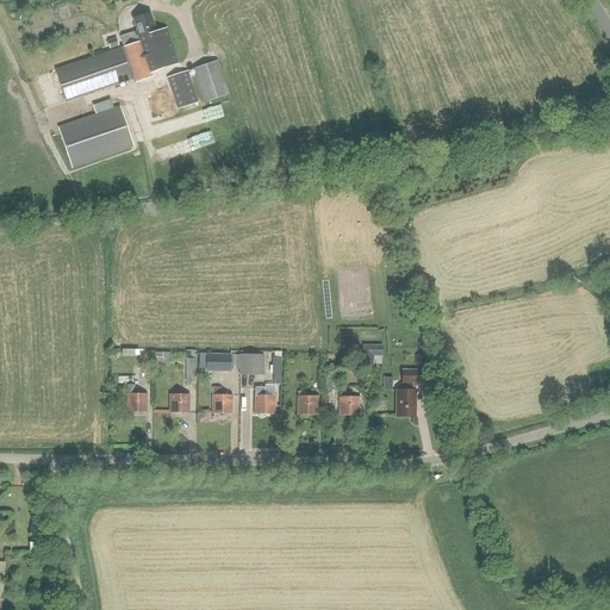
[(67,101),(135,79),(135,82),(153,76),(151,72),(178,63),(166,27),(156,31),(149,12),(132,17),(137,30),(119,36),(123,47),(56,70),(67,101)]
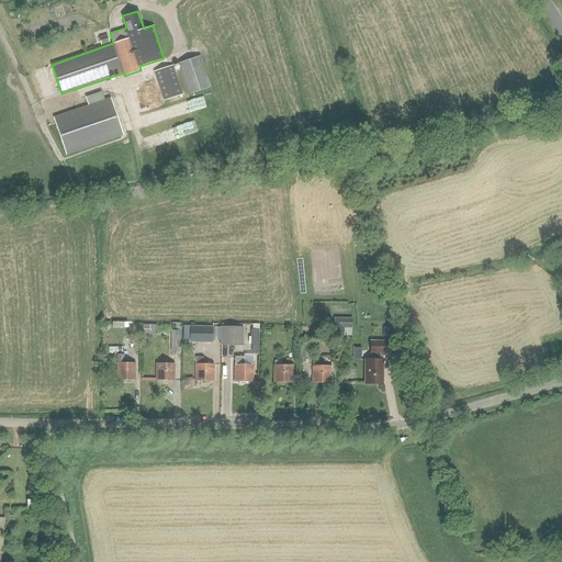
[(107,34),(99,37),(101,44),(109,42),(107,34)]
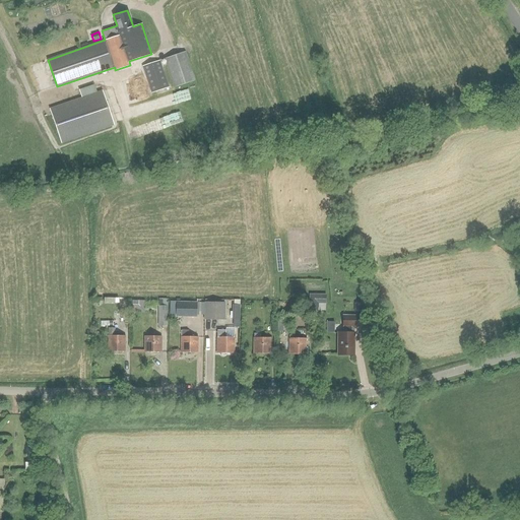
[(165,59),(174,87),(195,81),(185,52),(165,59)]
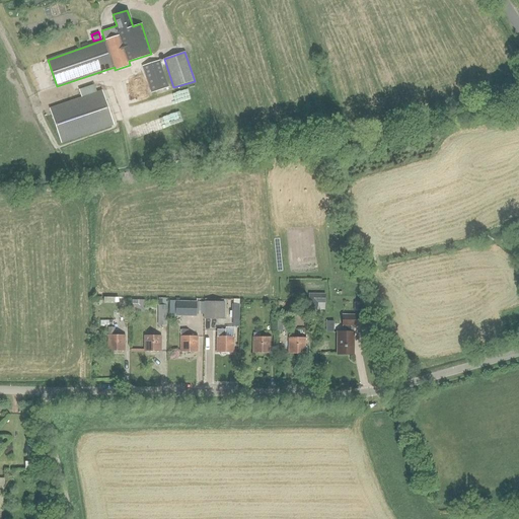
[(142,66),(151,93),(168,87),(159,61),(142,66)]
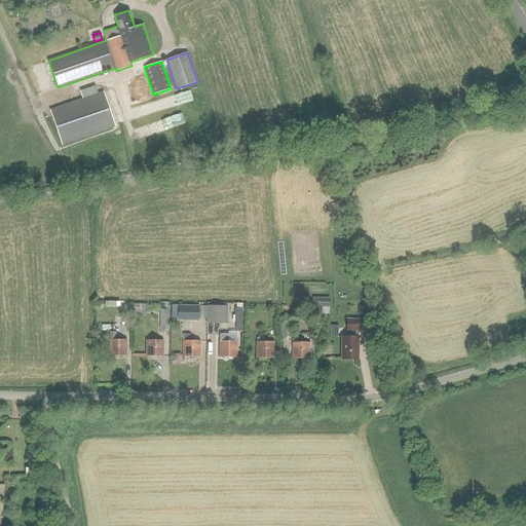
[(83,98),(50,110),(63,146),(115,127),(103,91),(97,94),(95,86),(81,91),(83,98)]
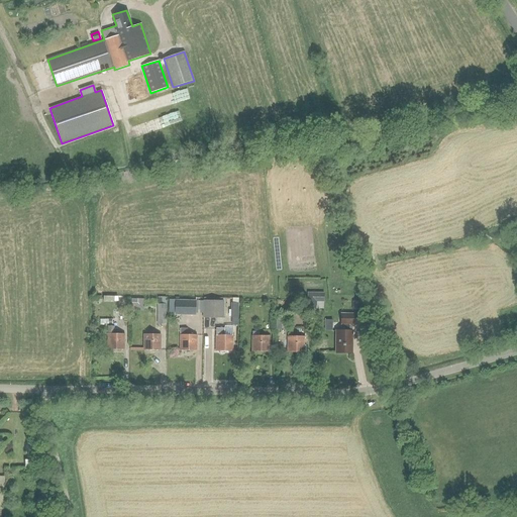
[(308,293),(307,309),(316,309),(316,293),(308,293)]
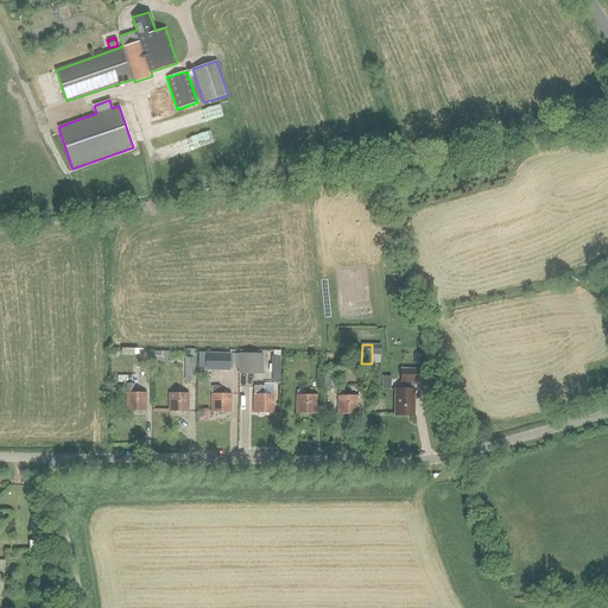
[(206,352),(206,369),(229,369),(229,353),(206,352)]
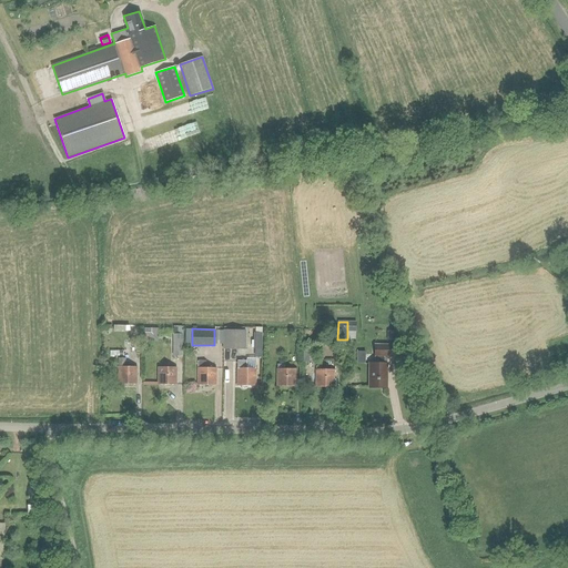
[(223,330),(223,348),(246,348),(246,330),(223,330)]
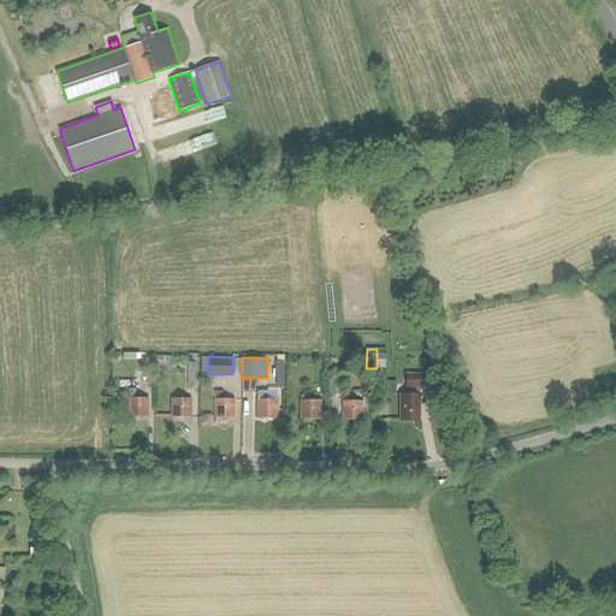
[(197,362),(188,362),(188,386),(197,386),(197,362)]
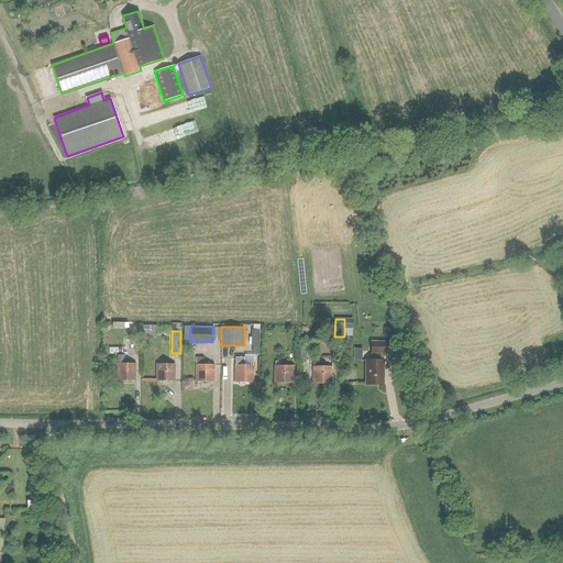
[(366,362),(365,386),(384,386),(385,362),(383,362),(383,360),(392,360),(392,355),(393,356),(394,344),(372,343),(372,355),(372,362),(366,362)]
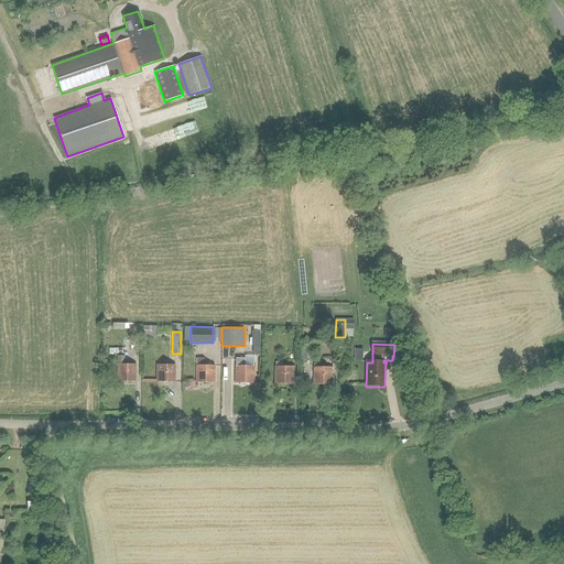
[(118,357),(118,364),(117,381),(136,382),(137,365),(126,364),(126,357),(118,357)]
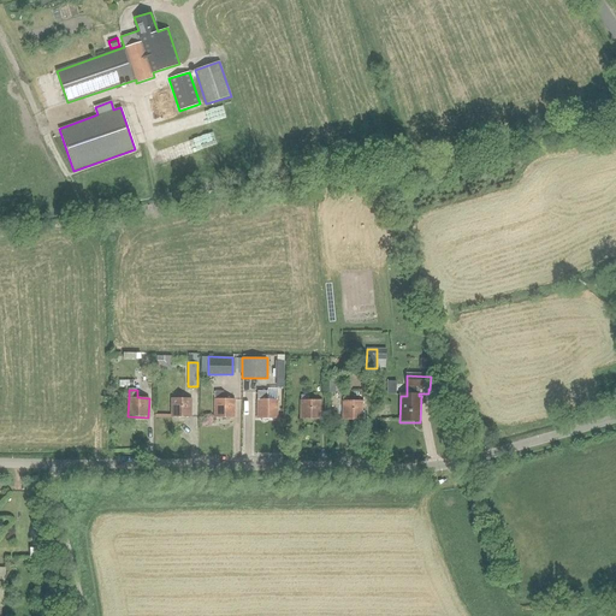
[(223,392),(214,391),(214,419),(234,419),(235,400),(223,400),(223,392)]
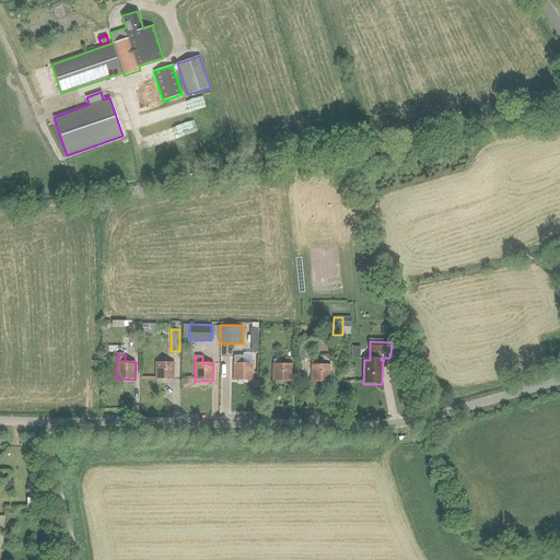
[(234,357),(234,363),(233,381),(252,382),(253,364),(242,364),(243,357),(234,357)]
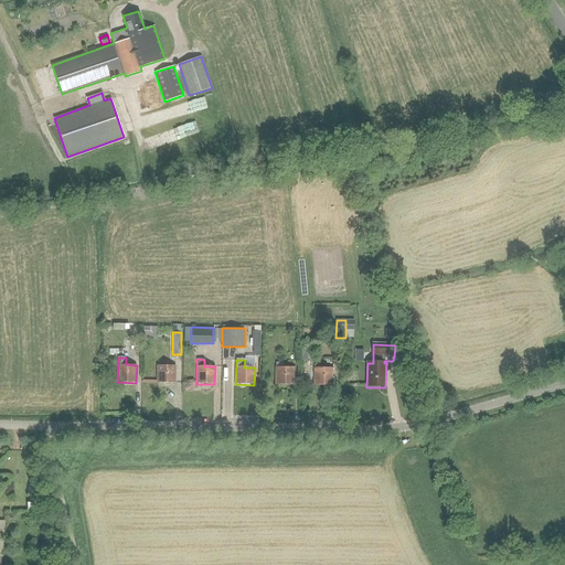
[(295,369),(283,368),(283,363),(276,362),(275,385),(294,386),(295,369)]
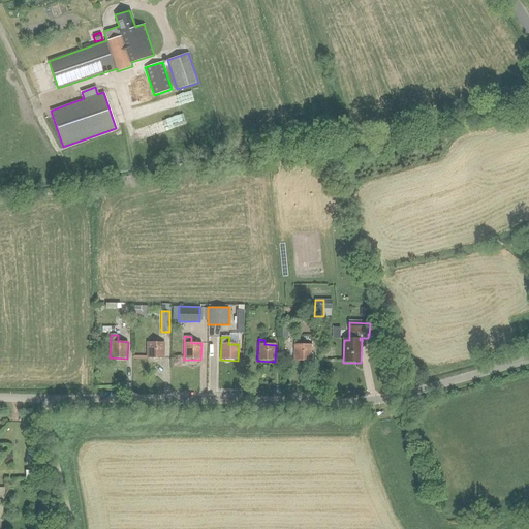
[(148,342),(147,359),(164,360),(164,343),(154,342),(148,342)]
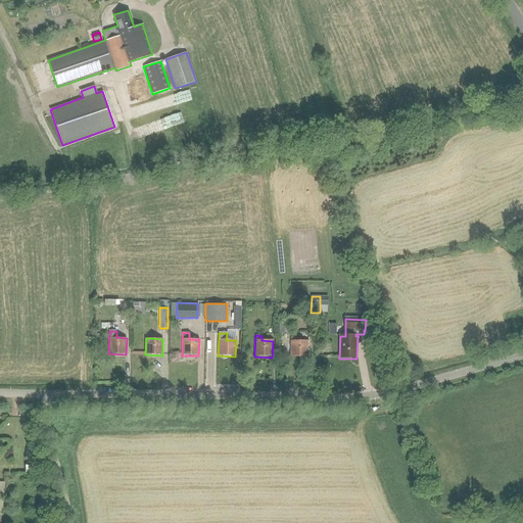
[(308,341),(291,341),(290,357),(307,358),(308,341)]
